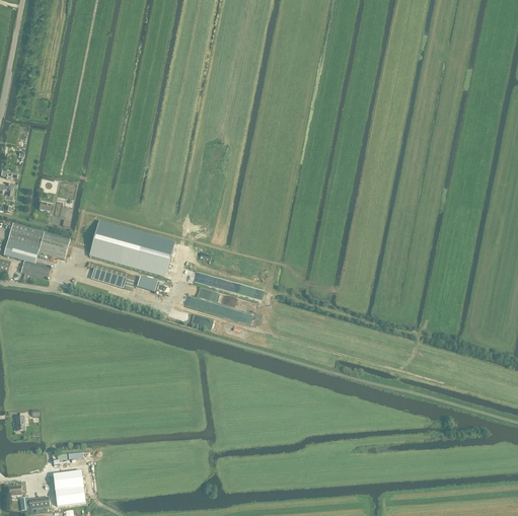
[(2,169),(1,174),(6,175),(6,177),(10,178),(11,176),(16,177),(17,172),(8,170),(9,169),(8,168),(7,168),(6,169),(5,170),(2,169)]
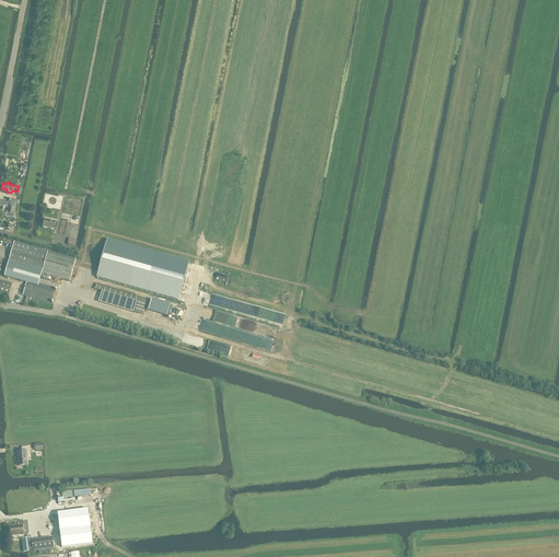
[(12,211),(14,200),(9,199),(0,198),(0,204),(9,206),(8,210),(7,210),(6,215),(13,216),(13,215),(14,215),(14,212),(14,211),(12,211)]
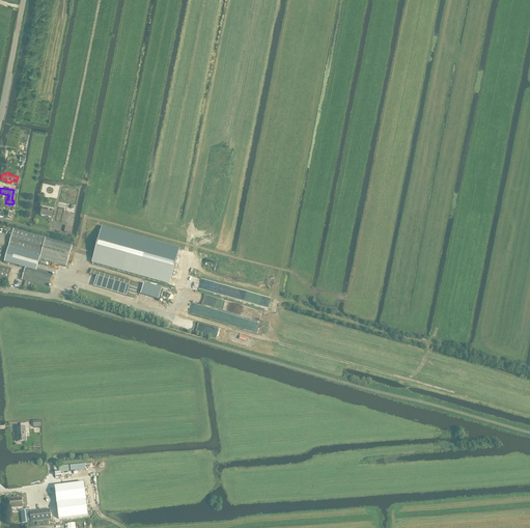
[(51,215),(52,207),(42,205),(39,213),(51,215)]
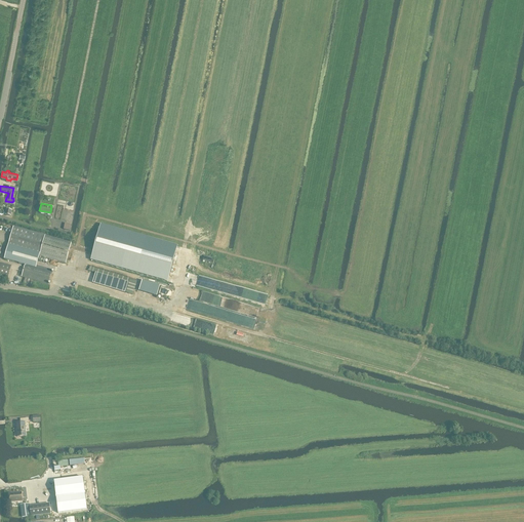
[(176,243),(99,223),(90,258),(166,280),(176,243)]
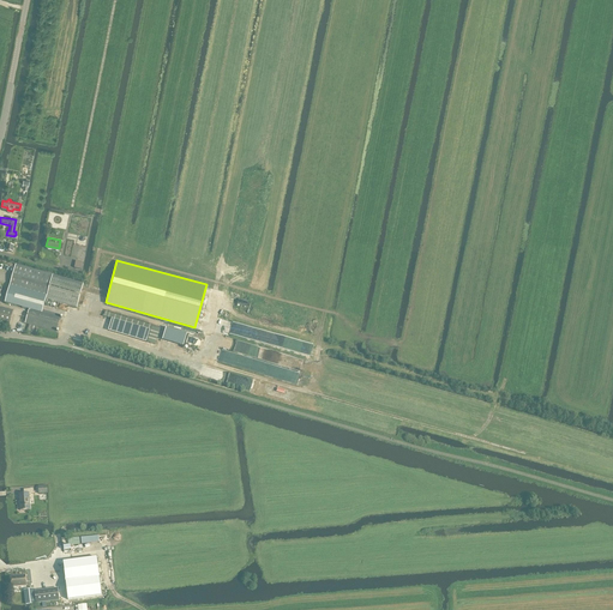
[(12,269),(8,285),(44,296),(76,305),(82,282),(52,272),(14,263),(12,269)]
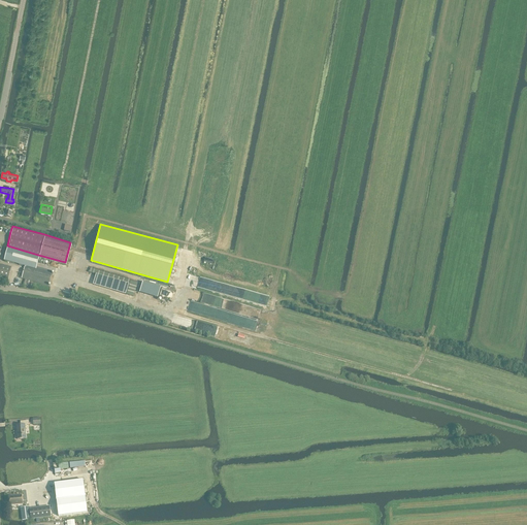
[(7,245),(3,258),(24,264),(25,263),(36,266),(38,255),(7,245)]
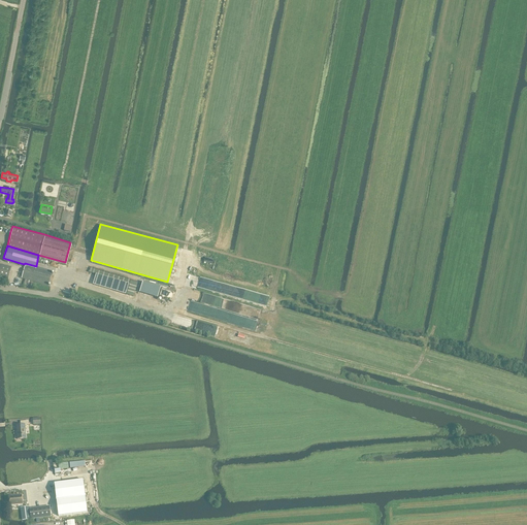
[(0,274),(7,277),(10,265),(0,262),(0,274)]
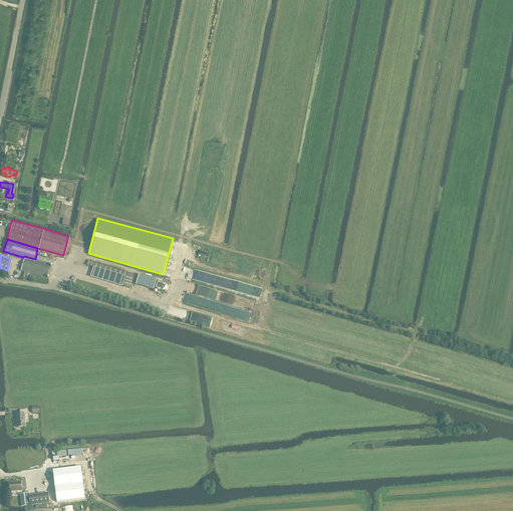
[(23,257),(20,269),(23,270),(22,275),(28,277),(30,272),(46,276),(50,263),(40,260),(35,259),(24,256),(23,257)]
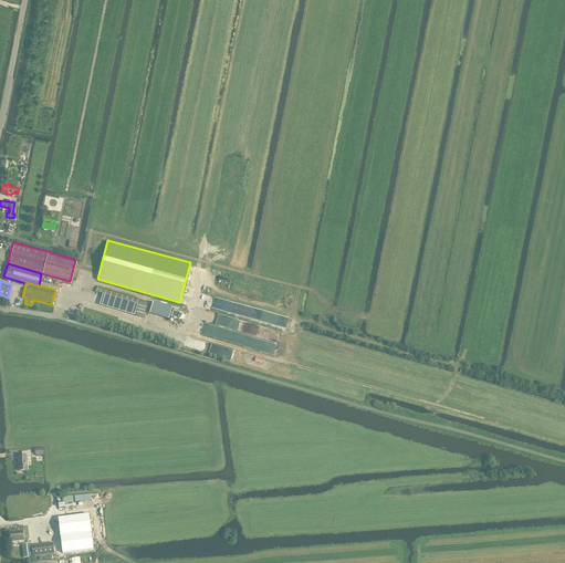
[(146,300),(95,285),(94,290),(102,292),(98,303),(142,316),(146,300)]
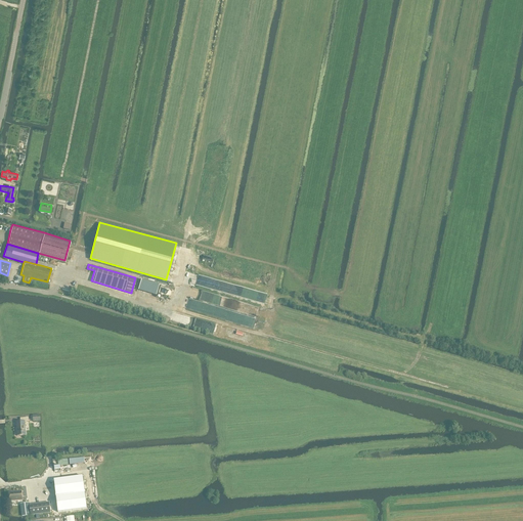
[(159,285),(140,278),(137,289),(156,295),(159,285)]
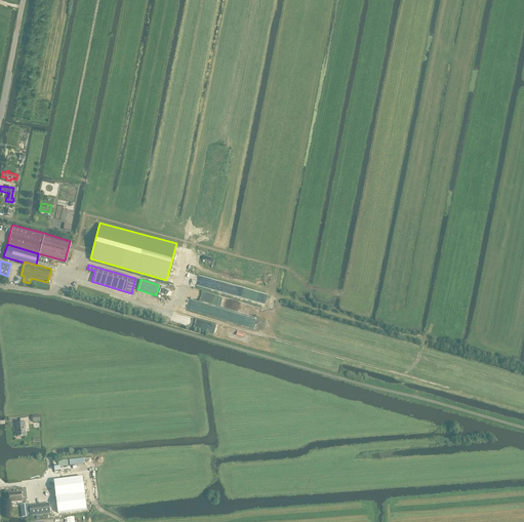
[(24,420),(28,419),(28,415),(19,416),(19,420),(15,420),(16,434),(25,434),(24,420)]
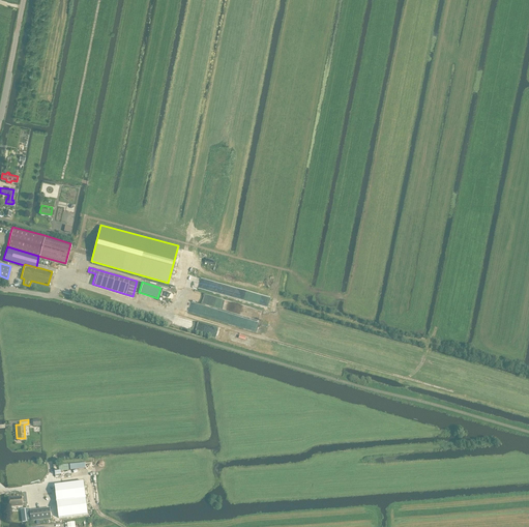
[(83,479),(53,482),(57,516),(87,511),(83,479)]
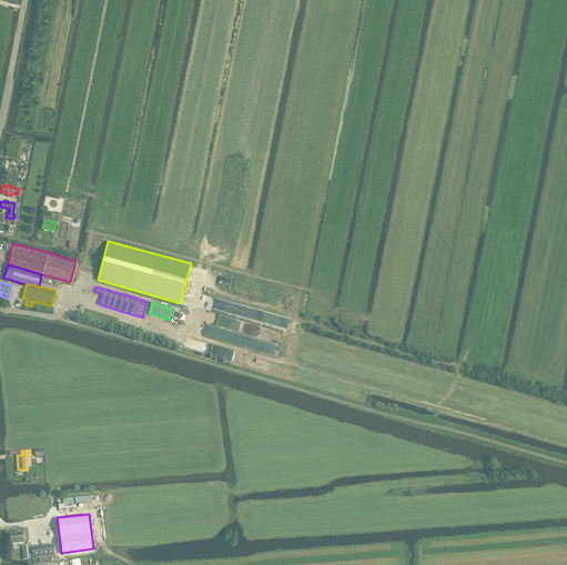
[(22,531),(9,532),(10,541),(23,540),(22,531)]
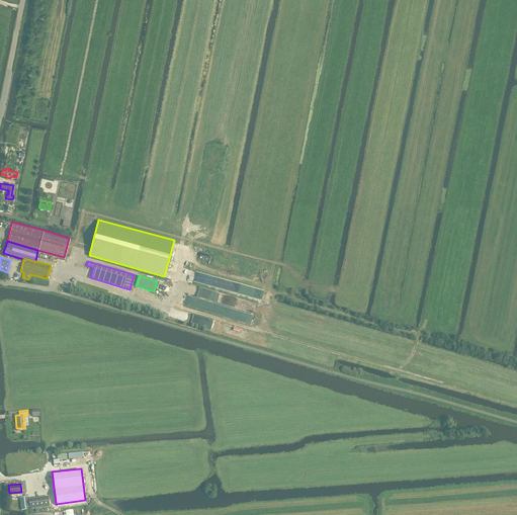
[(48,494),(28,497),(29,507),(50,505),(48,494)]
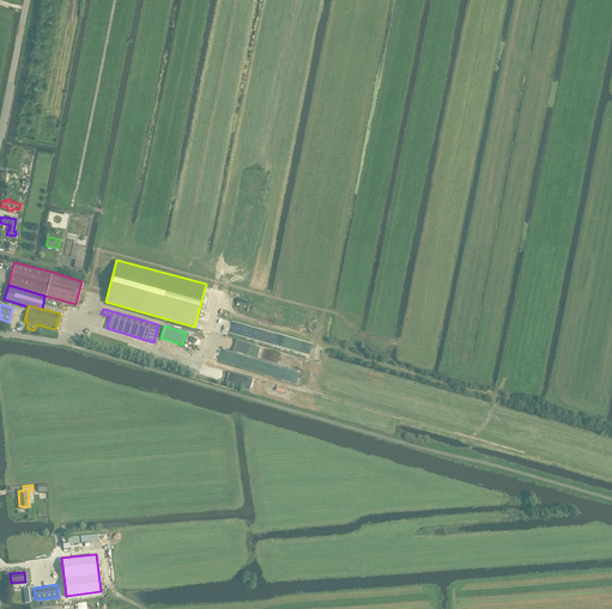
[(32,585),(23,586),(24,601),(34,600),(32,585)]
